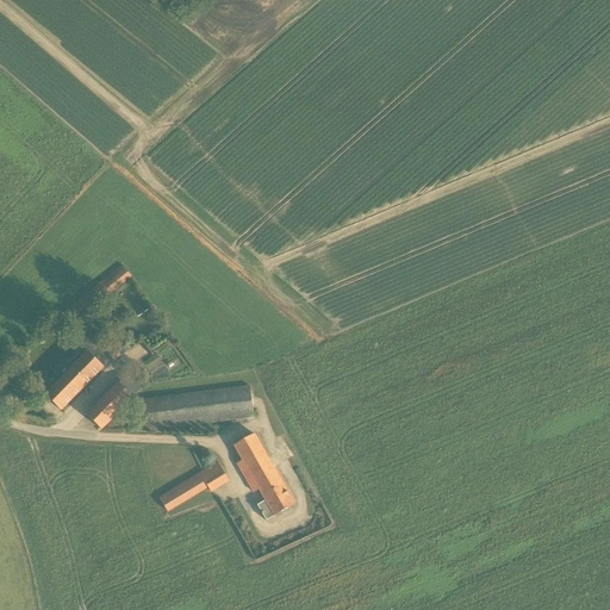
[(67,330),(132,277),(122,265),(88,292),(56,318),(67,330)]
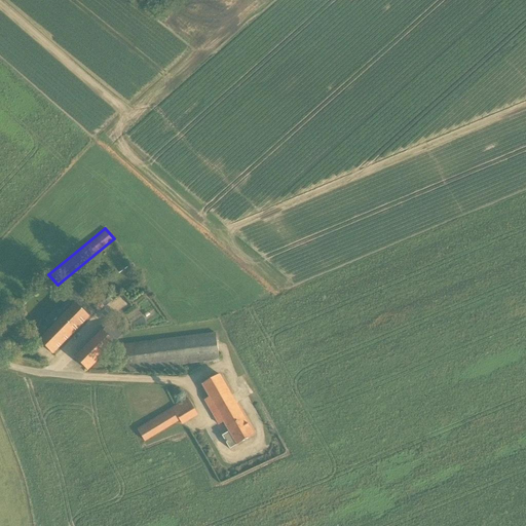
[(98,311),(112,301),(105,291),(90,301),(98,311)]
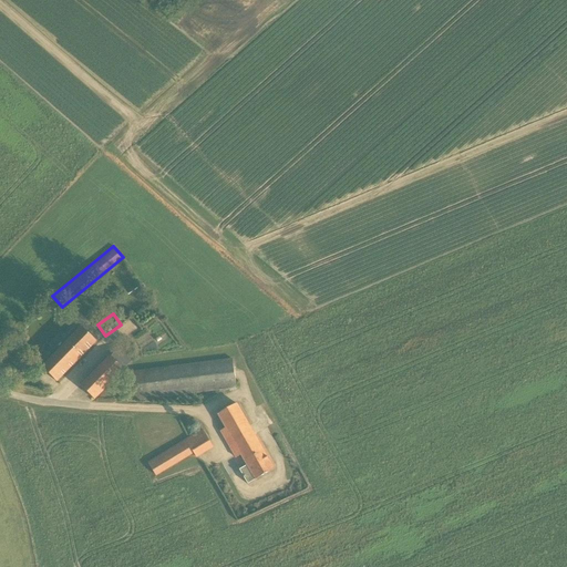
[(49,344),(57,352),(42,368),(57,382),(96,342),(82,327),(68,341),(60,333),(49,344)]
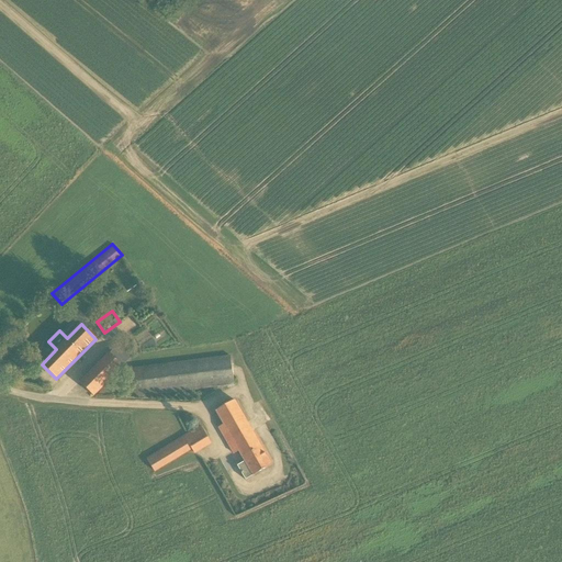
[(116,347),(110,353),(80,383),(93,396),(123,367),(123,366),(130,359),(116,347)]
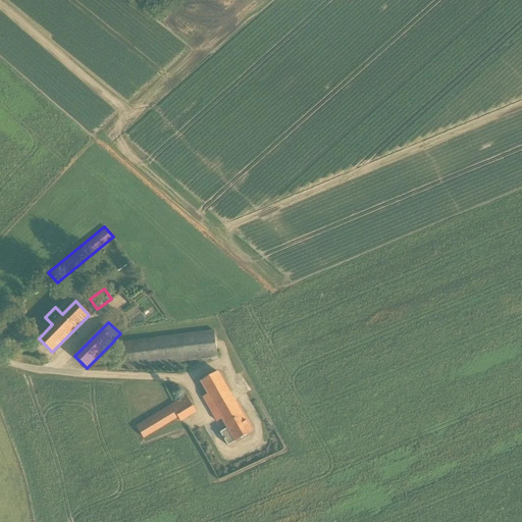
[(214,331),(117,344),(120,369),(217,357),(214,331)]
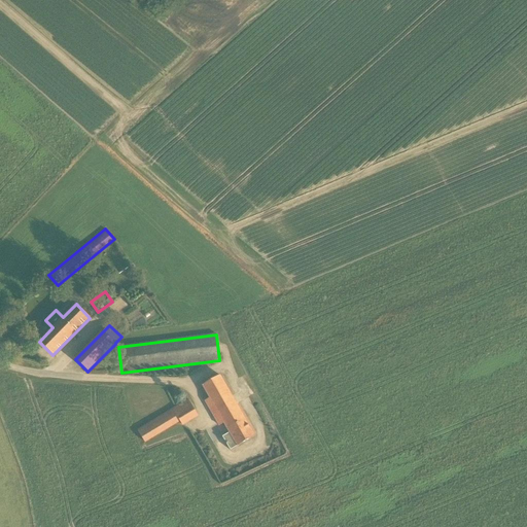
[(254,436),(219,376),(203,385),(210,398),(205,400),(219,425),(224,423),(230,432),(222,436),(231,450),(254,436)]
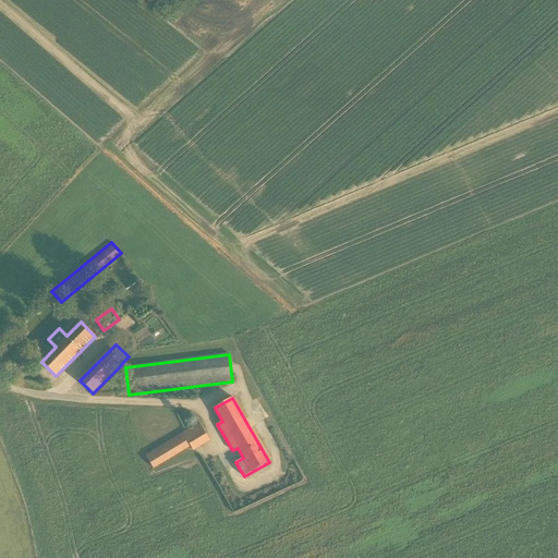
[(199,424),(146,456),(153,468),(190,445),(193,450),(209,440),(199,424)]
